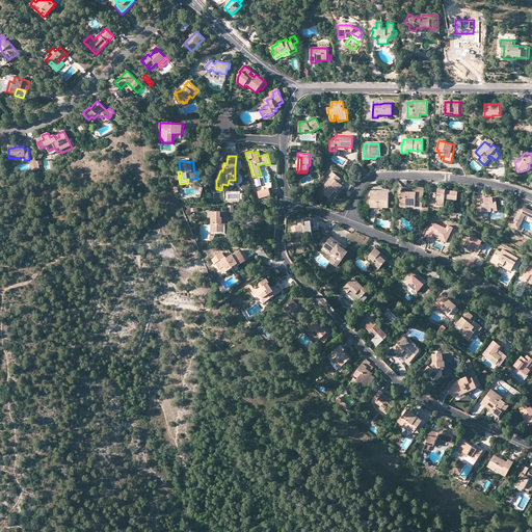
[(341,179),(333,171),(329,176),(330,177),(320,191),(329,198),(335,191),(341,184),(338,182),(341,179)]
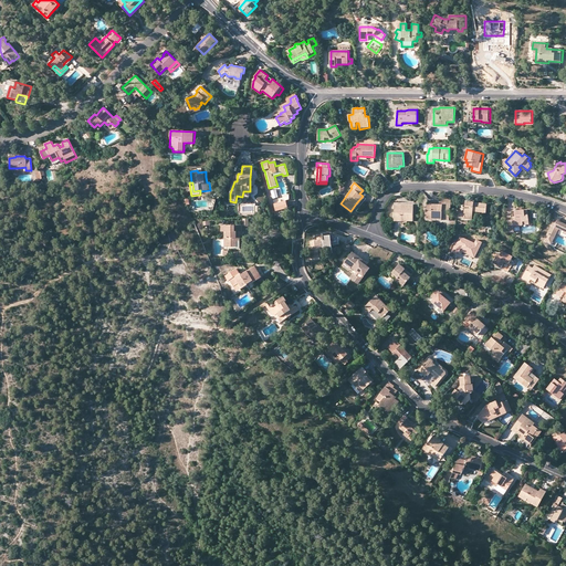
[(210,198),(207,200),(208,207),(213,209),(218,209),(217,198),(210,198)]
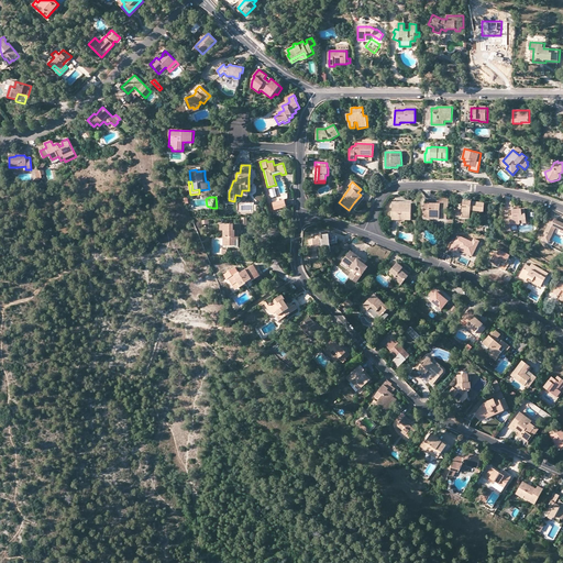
[(437,203),(423,203),(423,219),(446,219),(446,207),(448,207),(448,198),(442,198),(442,205),(437,203)]
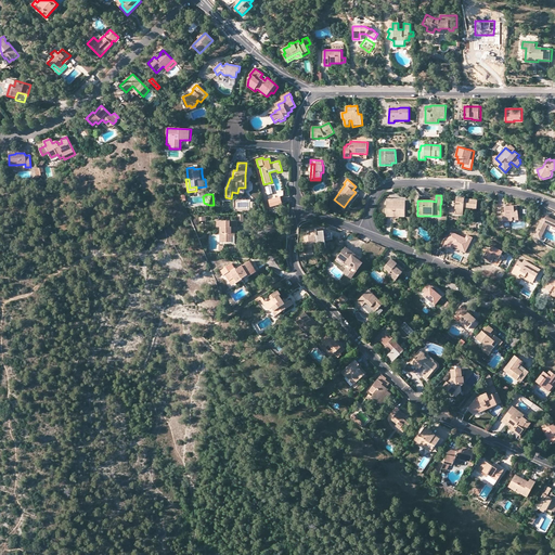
[(281,197),(269,199),(271,206),(283,204),(281,197)]
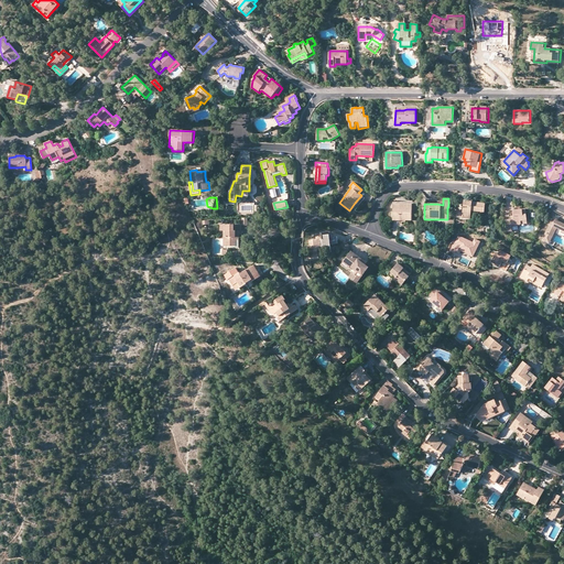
[(463,212),(463,216),(470,217),(472,212),(484,213),(485,204),(472,202),(472,201),(464,201),(463,212)]
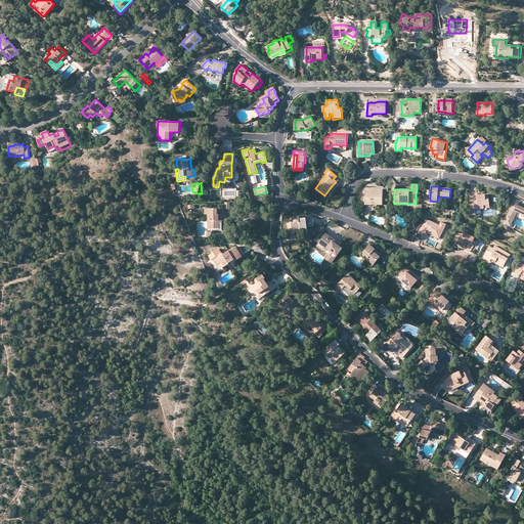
[(383,189),(365,189),(365,205),(382,205),(383,189)]
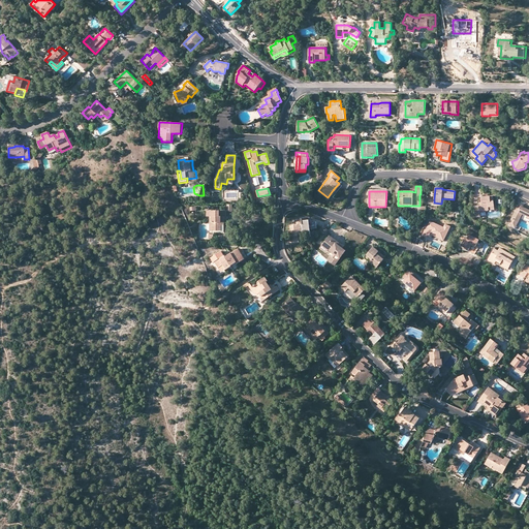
[(495,197),(490,197),(487,197),(484,198),(484,204),(480,204),(481,213),(496,211),(495,197)]
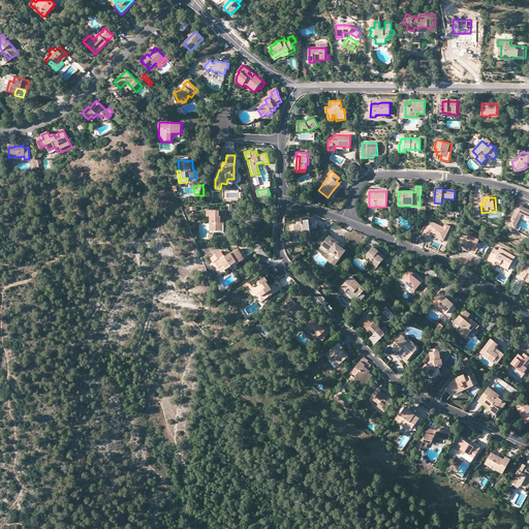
[(528,223),(528,211),(526,211),(526,209),(520,207),(510,227),(517,229),(523,216),(527,218),(525,222),(528,223)]
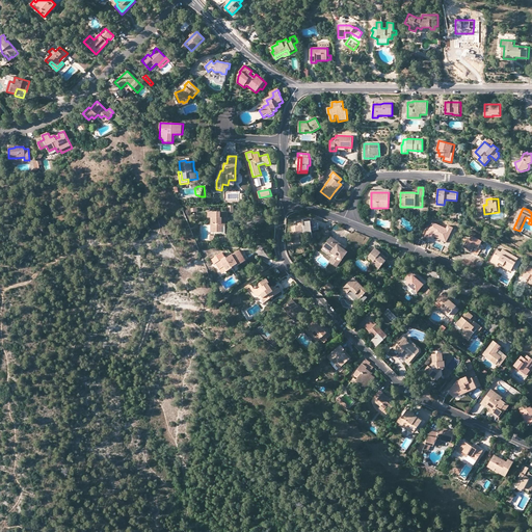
[(208,218),(211,218),(213,218),(213,231),(222,232),(222,228),(222,218),(225,218),(228,218),(228,212),(208,212),(208,218)]
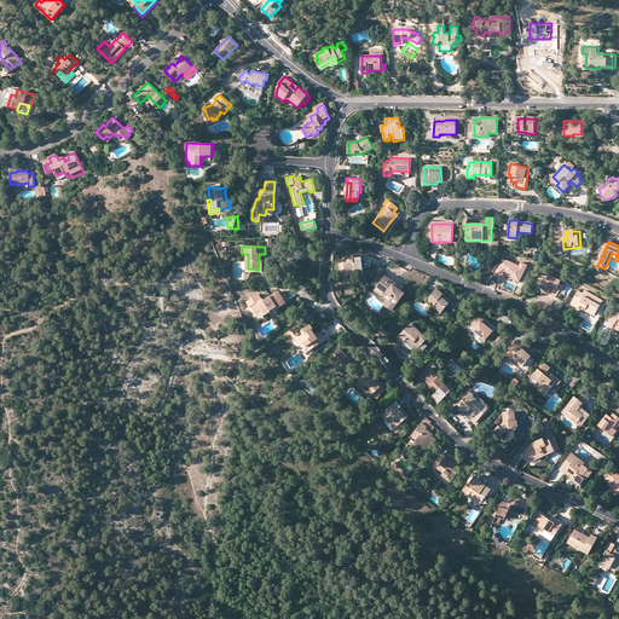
[(347,262),(340,264),(340,272),(342,272),(342,275),(341,275),(339,276),(340,284),(356,283),(356,281),(359,281),(358,270),(362,270),(362,267),(369,266),(369,258),(363,259),(353,260),(353,256),(347,258),(347,262)]
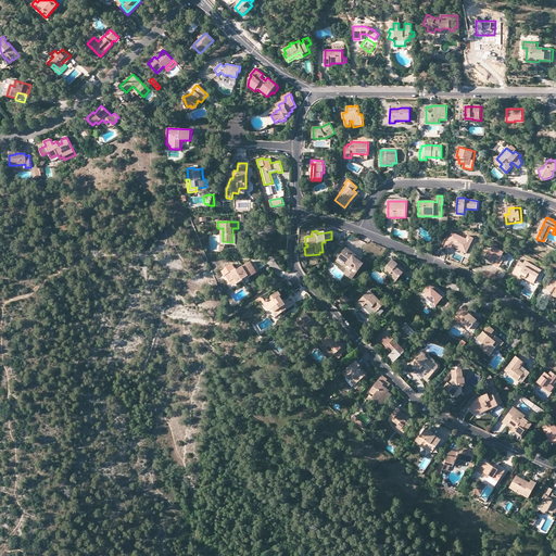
[(466,241),(453,235),(445,251),(450,253),(451,249),(468,256),(475,241),(468,238),(466,241)]
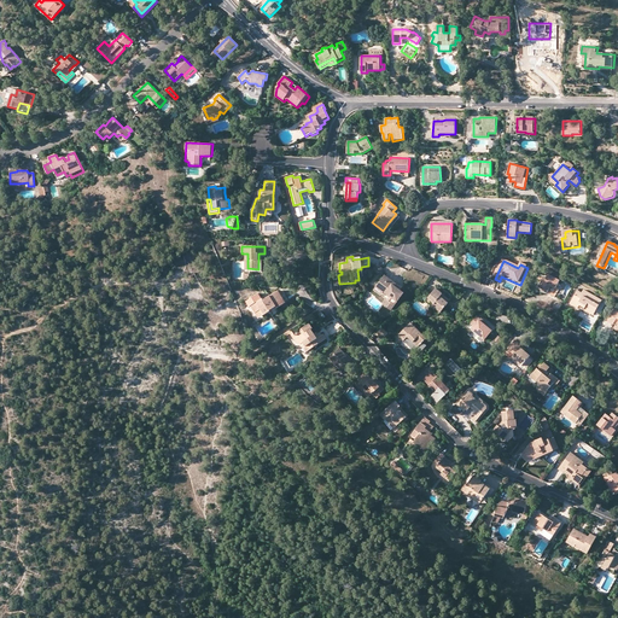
[(561,278),(554,273),(554,274),(553,278),(548,275),(546,280),(543,279),(538,287),(547,292),(547,293),(554,298),(558,291),(554,290),(559,281),(561,278)]
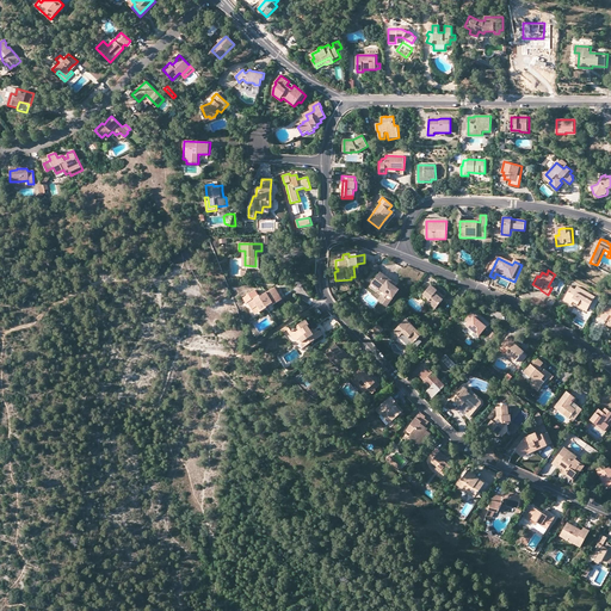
[(392,281),(382,273),(374,284),(381,289),(387,295),(384,298),(381,303),(387,308),(401,291),(393,285),(389,283),(392,281)]
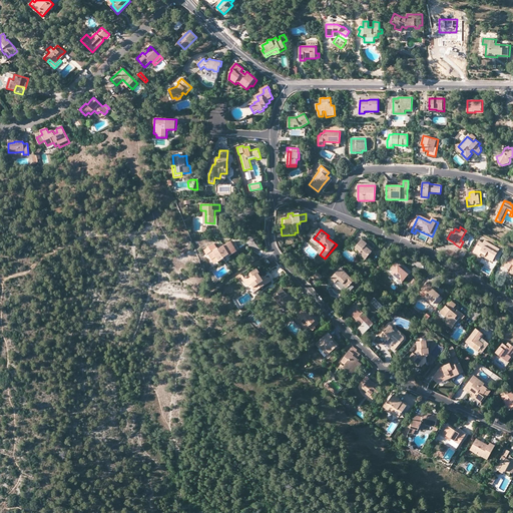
[(374,251),(368,246),(370,245),(364,240),(353,252),(359,258),(365,263),(374,251)]
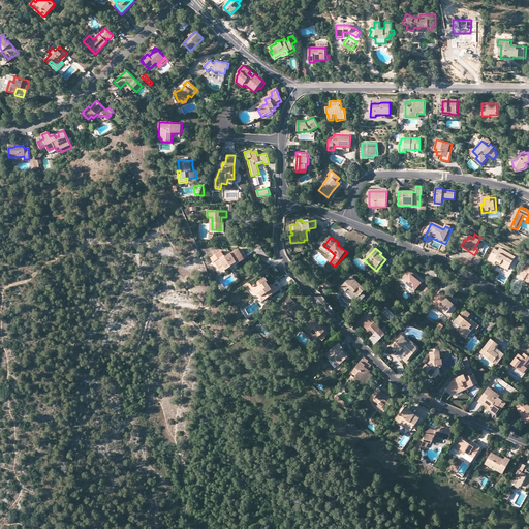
[(515,257),(499,248),(498,251),(494,249),(488,260),(495,263),(495,262),(496,261),(500,265),(501,262),(509,267),(515,257)]
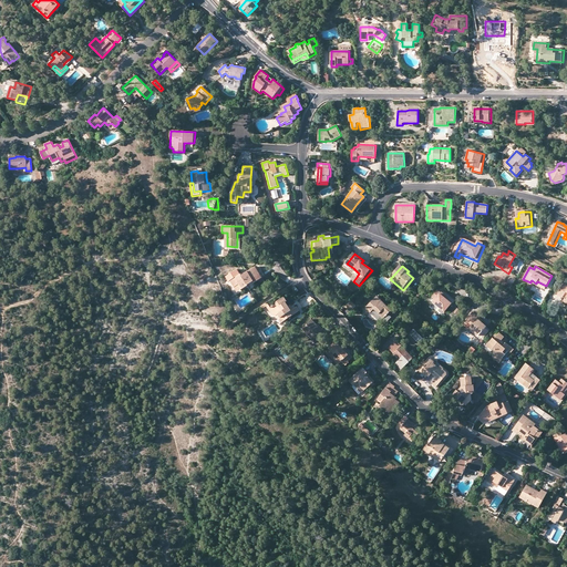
[(241,274),(230,281),(237,292),(248,286),(248,285),(254,281),(255,282),(261,277),(256,267),(241,275),(241,274)]
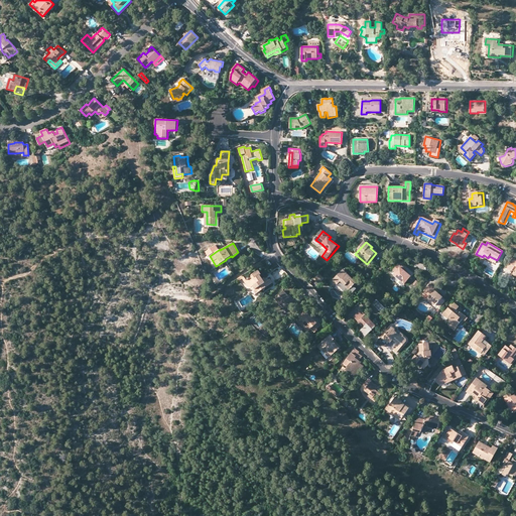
[(497,260),(489,256),(488,258),(484,255),(483,256),(495,263),(497,260)]
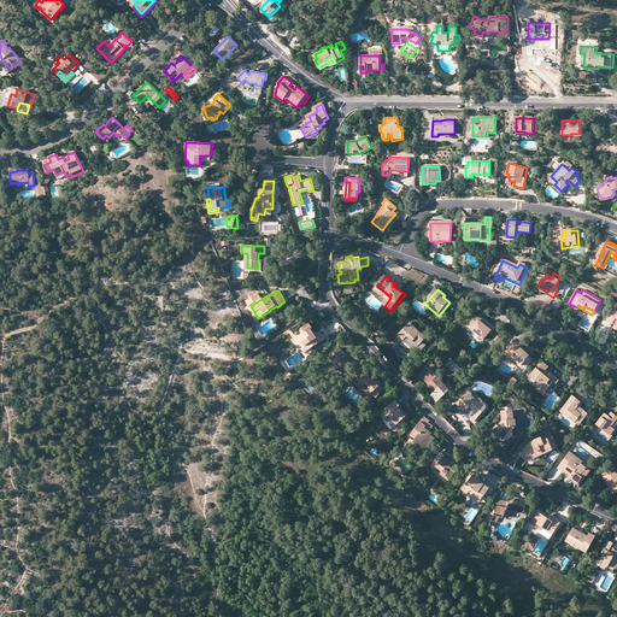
[(612,324),(615,325),(616,325),(616,310),(613,309),(606,322),(612,324)]
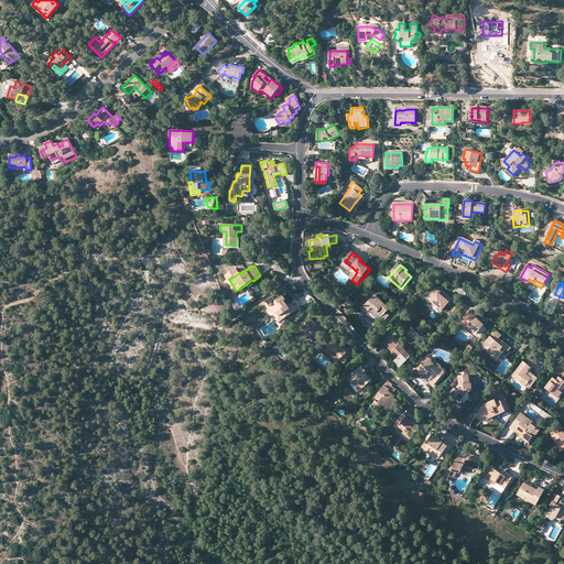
[(438,291),(435,289),(430,295),(433,299),(431,301),(442,310),(448,302),(444,297),(437,292),(438,291)]
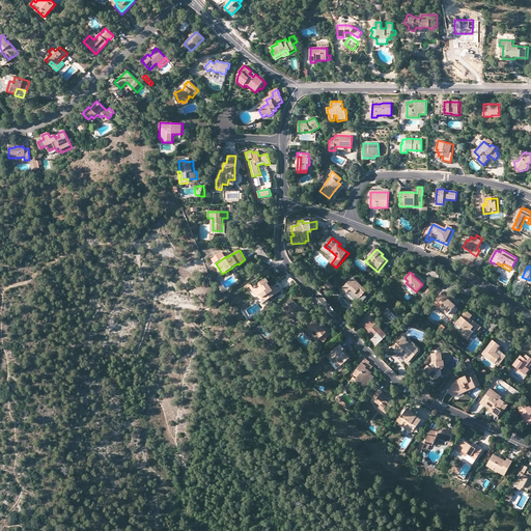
[(262,297),(266,301),(269,299),(272,299),(273,296),(280,291),(278,287),(273,290),(268,283),(269,282),(267,278),(257,284),(258,285),(257,286),(254,286),(254,288),(253,288),(256,292),(259,294),(261,297),(262,297)]
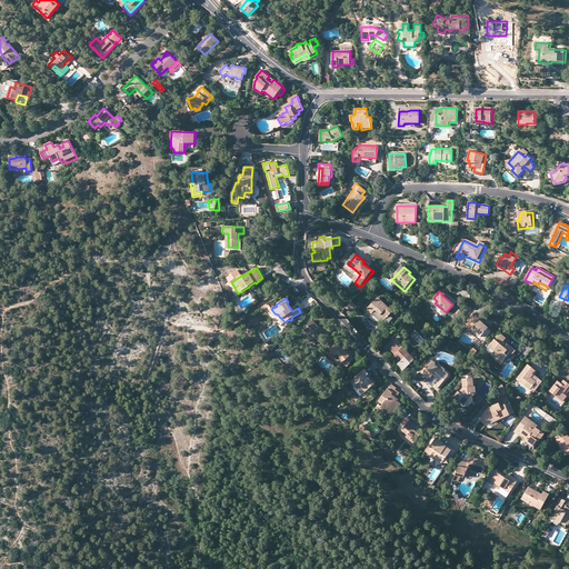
[(376,312),(381,318),(386,322),(395,313),(380,299),(368,311),(373,316),(376,312)]
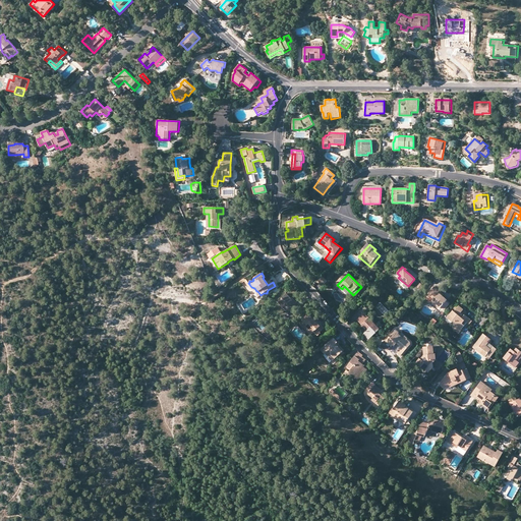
[(328,283),(323,278),(317,283),(323,288),(328,283)]
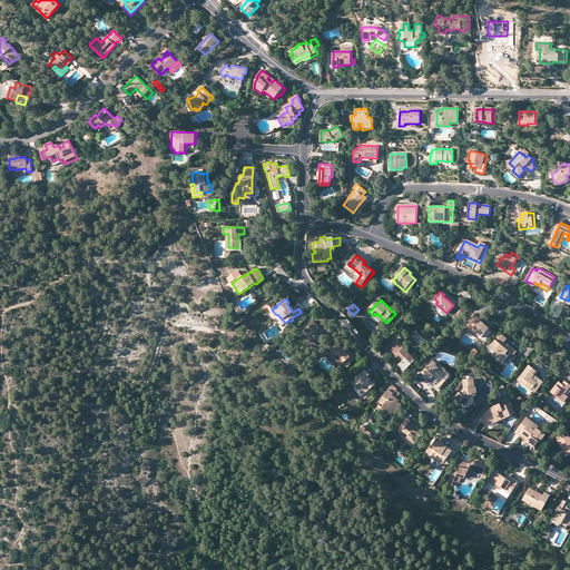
[(272,310),(269,312),(273,317),(278,318),(282,324),(285,323),(282,318),(281,318),(278,315),(275,314),(272,310)]
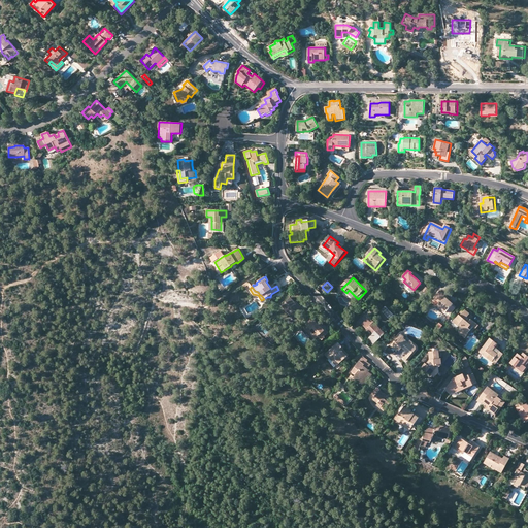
[(449,300),(442,294),(443,293),(440,290),(433,298),(439,303),(437,306),(446,314),(447,310),(451,314),(456,308),(455,307),(456,306),(453,304),(453,303),(449,300)]
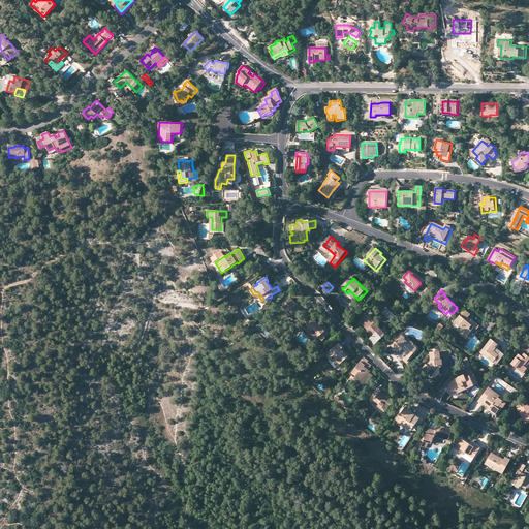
[(290,299),(281,307),(293,319),(303,311),(290,299)]
